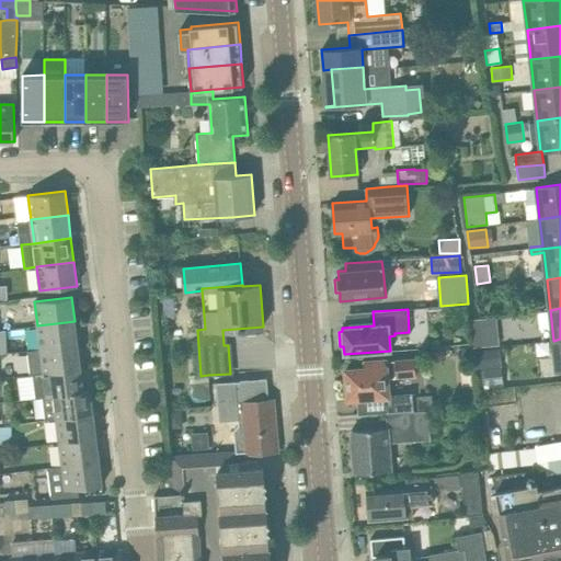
[(78,344),(75,321),(37,325),(41,350),(78,344)]
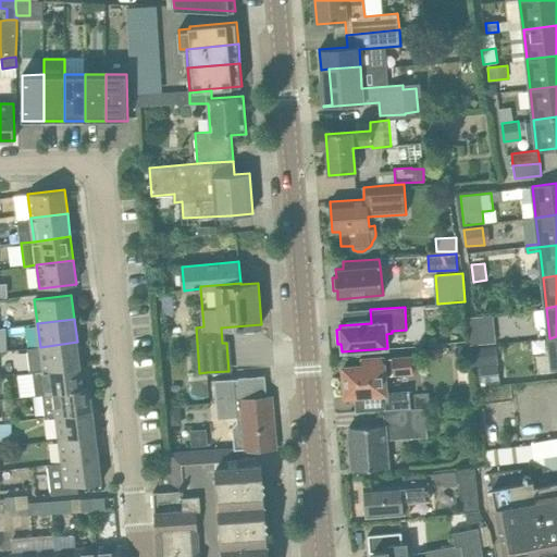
[(469,332),(470,345),(494,342),(493,329),(469,332)]
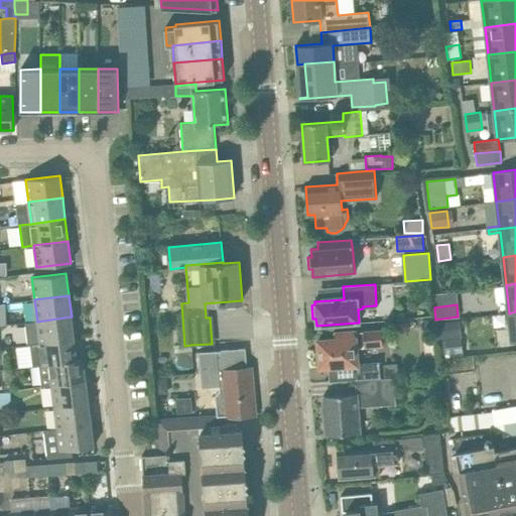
[(72,316),(37,321),(25,323),(28,345),(29,344),(75,339),(72,316)]
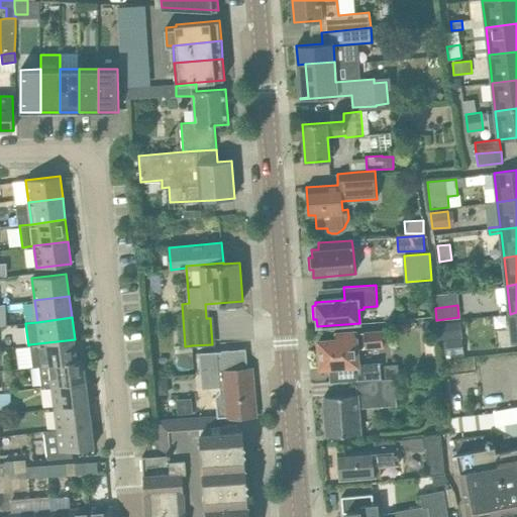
[(460,321),(437,324),(439,341),(445,340),(447,358),(464,356),(460,321)]
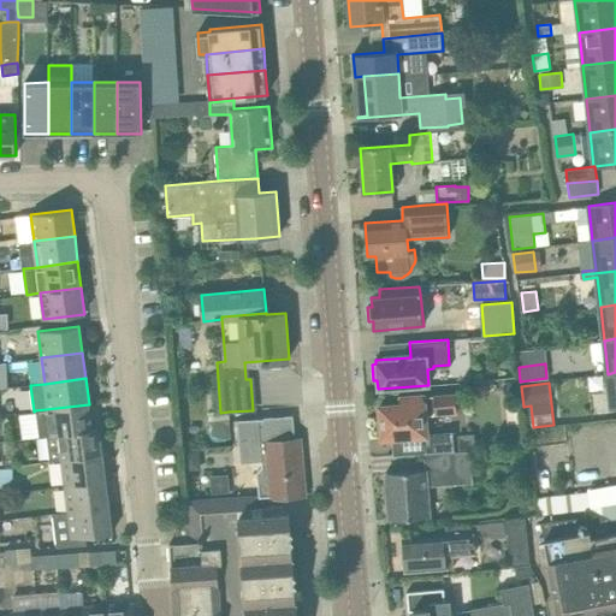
[(379,406),(383,438),(392,438),(394,456),(424,452),(454,450),(451,432),(426,433),(425,413),(434,413),(456,410),(455,392),(400,397),(401,404),(379,406)]
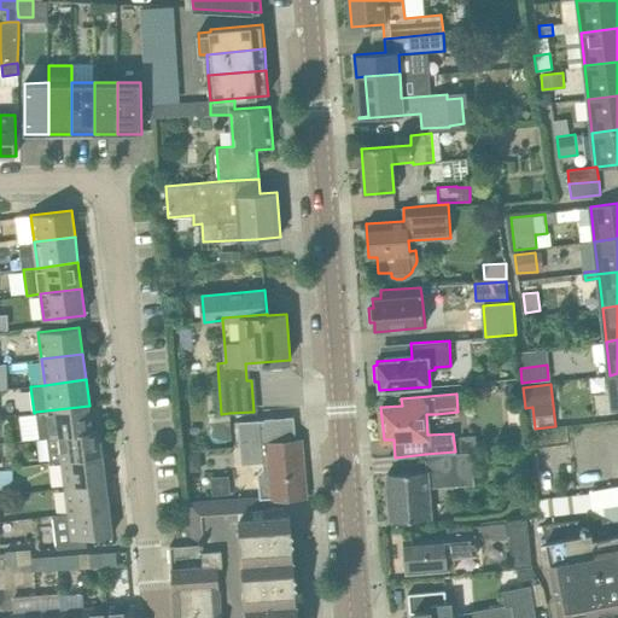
[(92,430),(89,406),(35,412),(39,438),(46,437),(92,431),(92,430)]
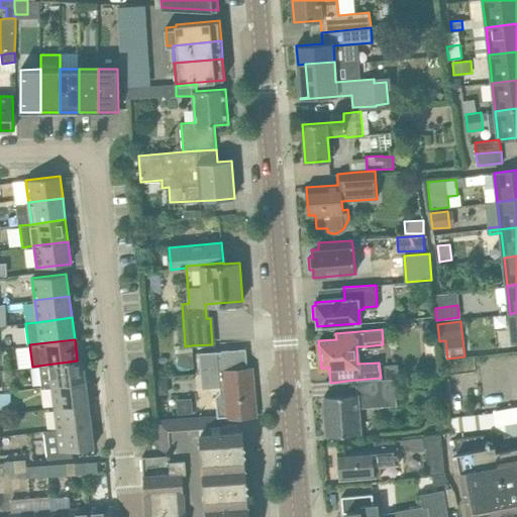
[(216,398),(218,417),(227,416),(227,418),(256,416),(252,368),(246,369),(245,349),(200,353),(203,388),(211,388),(212,398),(216,398)]
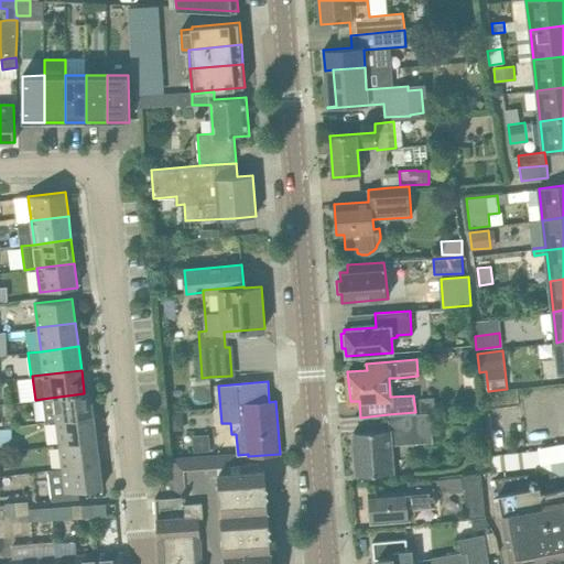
[(84,393),(42,399),(44,421),(56,420),(56,421),(94,416),(90,392),(84,392),(84,393)]
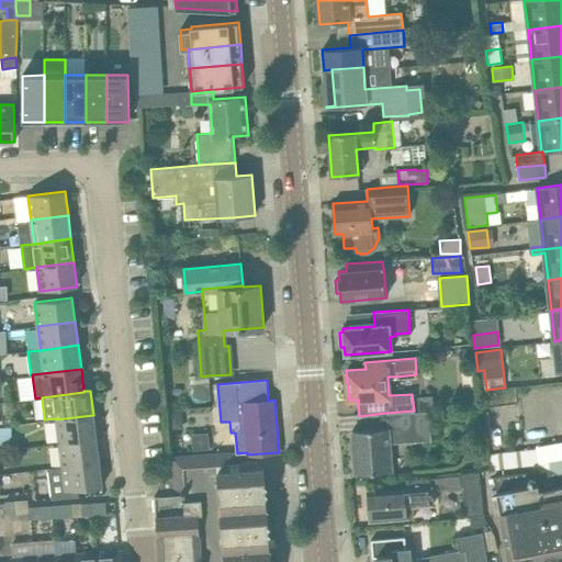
[(386,413),(389,428),(351,431),(355,474),(393,471),(391,442),(413,441),(433,440),(430,409),(414,411),(386,413)]
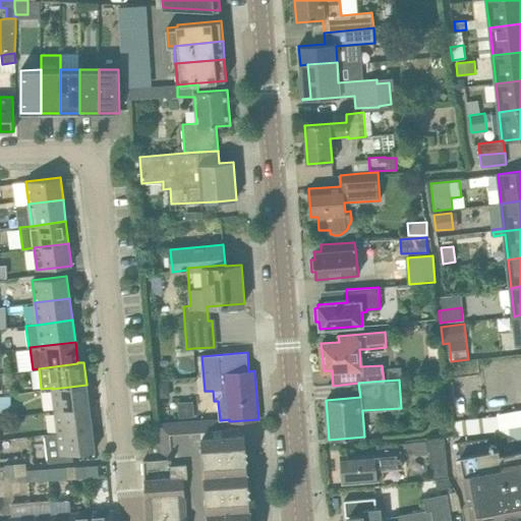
[(464,380),(450,381),(452,409),(467,407),(464,380)]
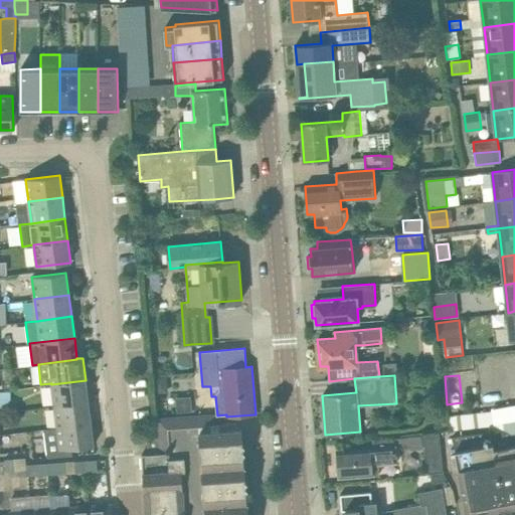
[(89,401),(86,380),(51,384),(54,405),(89,401)]
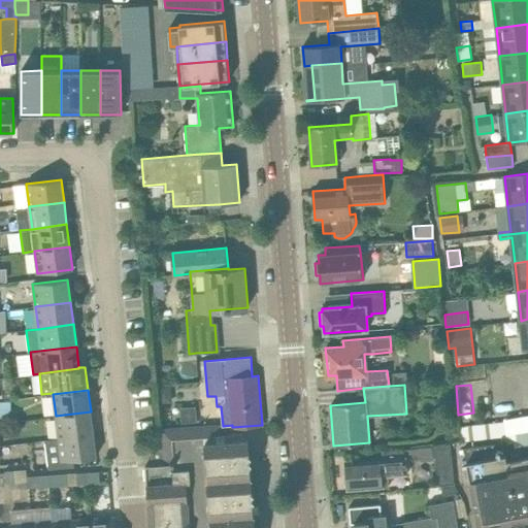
[(93,433),(91,411),(56,416),(59,438),(93,433)]
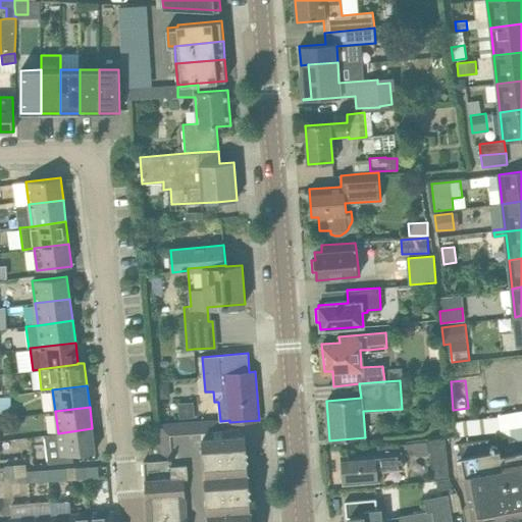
[(519,413),(501,417),(503,429),(501,429),(501,430),(502,430),(521,442),(521,425),(521,426),(519,413)]
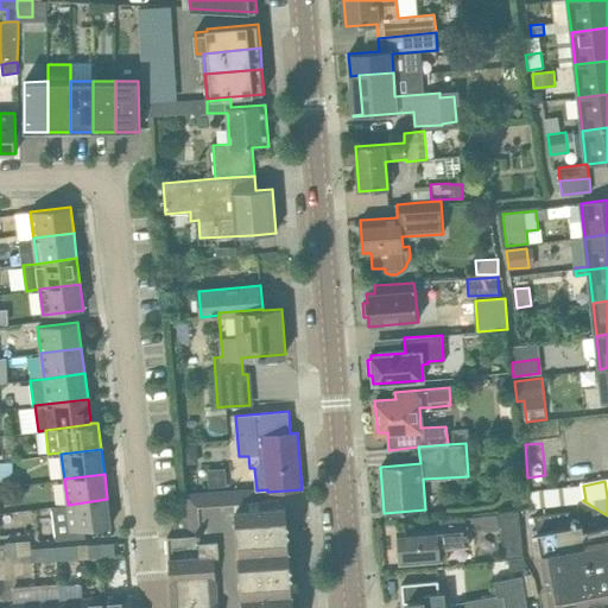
[(293,607),(286,507),(278,507),(278,499),(253,500),(252,489),(187,495),(188,517),(173,518),(175,532),(189,531),(189,534),(168,536),(172,607),(293,607)]
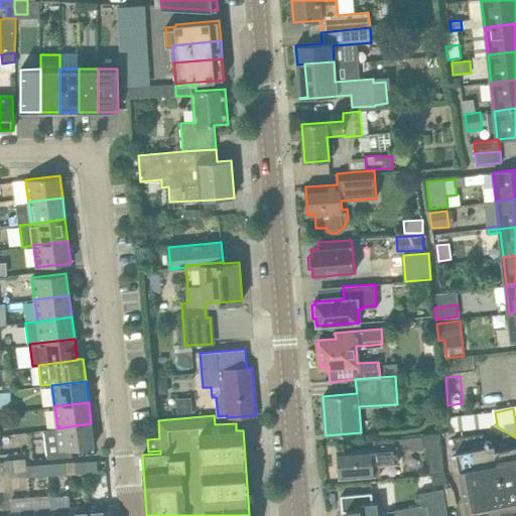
[(47,459),(73,456),(72,448),(94,446),(91,423),(57,428),(57,429),(44,431),(47,459)]
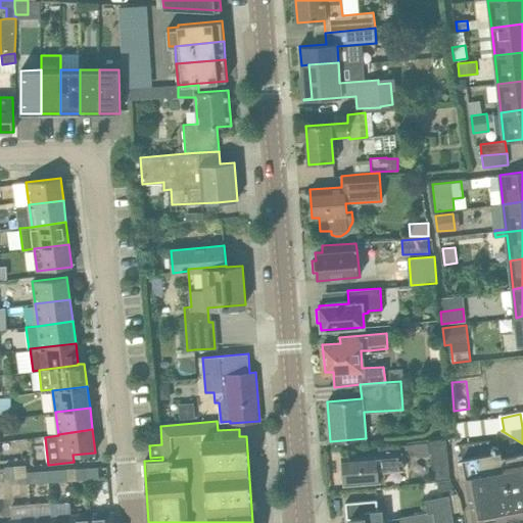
[(490,448),(489,439),(460,443),(474,522),(480,522),(483,522),(502,520),(502,518),(522,513),(522,443),(503,431),(502,431),(496,432),(500,446),(490,448)]
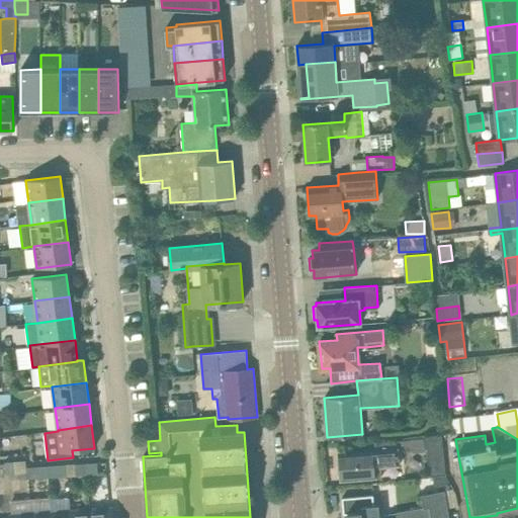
[(439,452),(437,436),(426,437),(428,453),(439,452)]
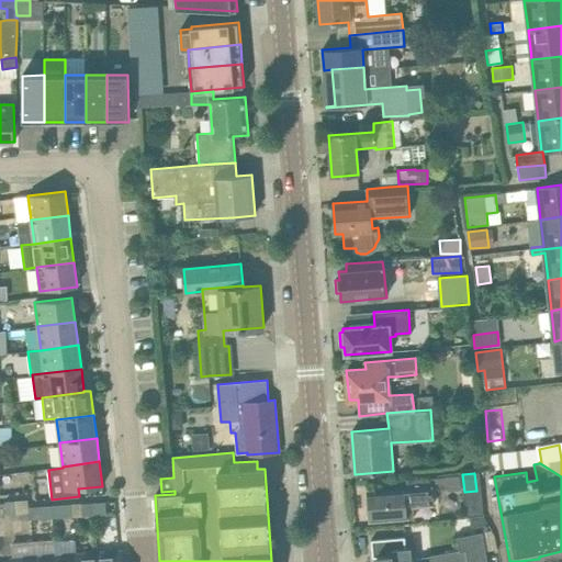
[(433,484),(433,487),(447,486),(446,478),(429,479),(430,484),(433,484)]
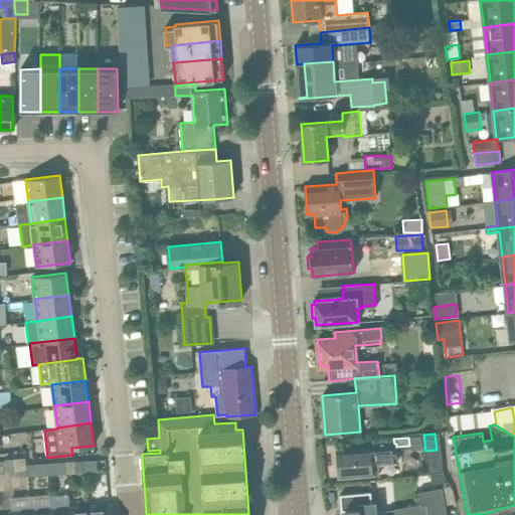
[(397,456),(396,447),(396,444),(394,444),(393,439),(391,439),(370,441),(370,446),(371,447),(336,450),(339,478),(347,477),(359,476),(373,475),(380,474),(379,466),(382,465),(398,464),(397,456)]
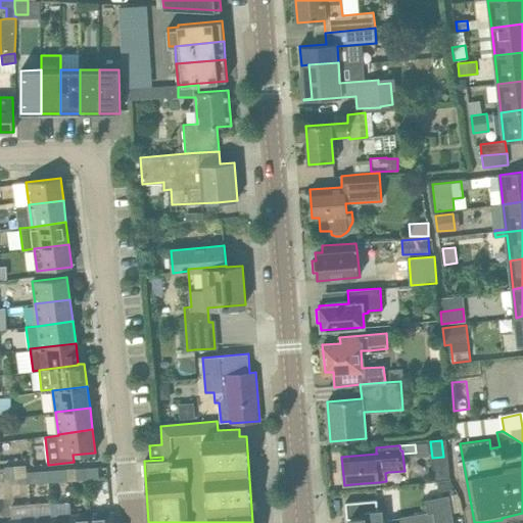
[(4,468),(5,478),(16,477),(16,467),(4,468)]
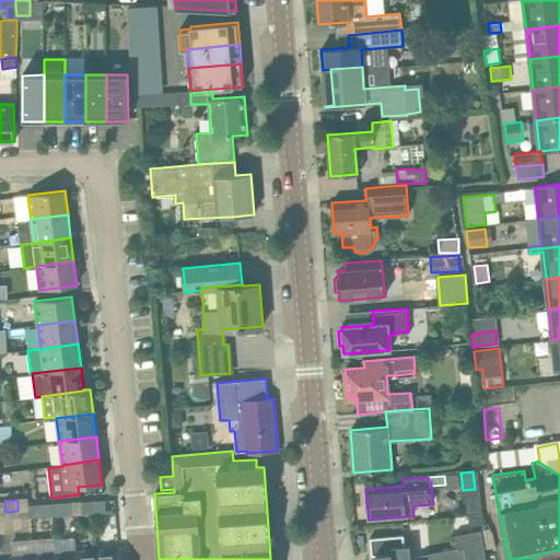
[(83,513),(95,513),(94,501),(83,502),(83,513)]
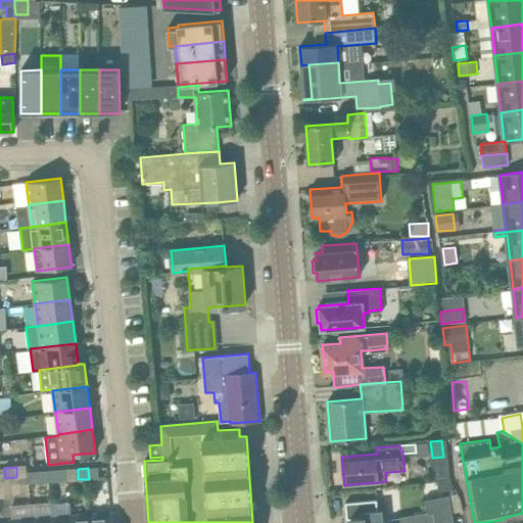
[(99,478),(99,468),(88,468),(89,479),(99,478)]
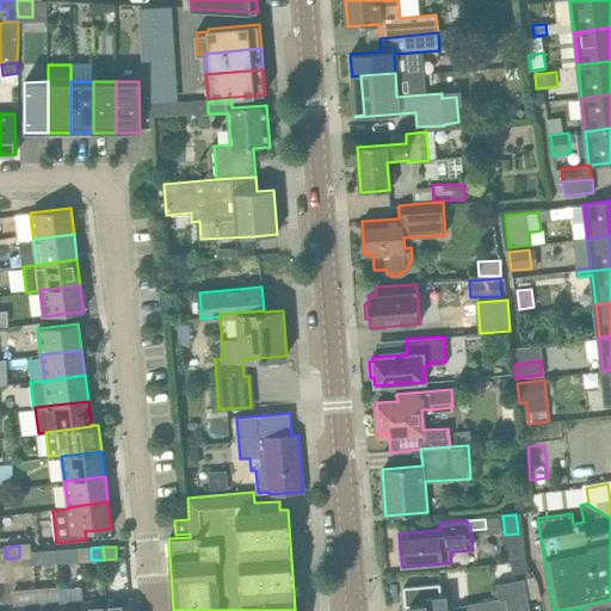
[(69,548),(56,549),(57,562),(69,561),(69,548)]
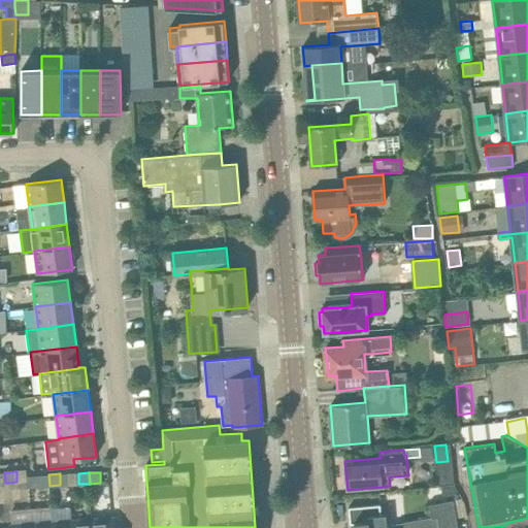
[(50,486),(48,474),(27,475),(28,487),(37,487),(50,486)]
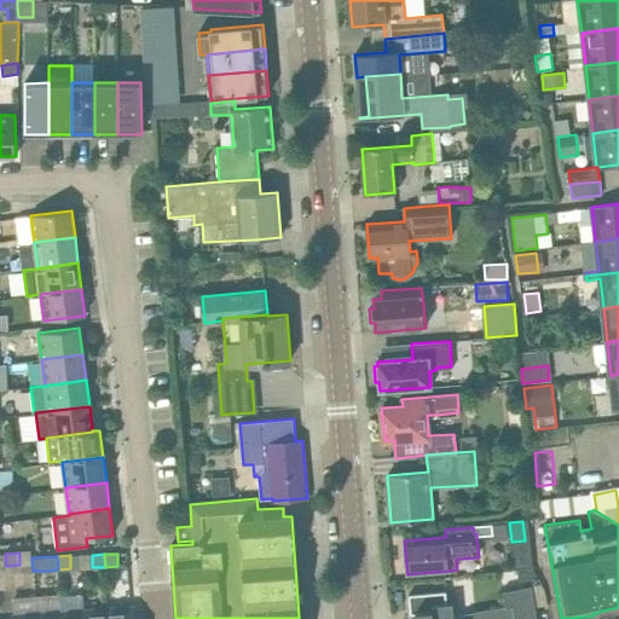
[(518,570),(519,580),(538,579),(532,567),(527,568),(518,570)]
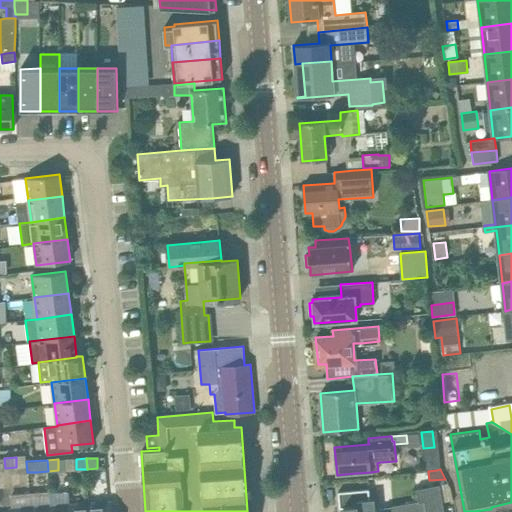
[(444,511),(439,484),(416,488),(418,501),(386,508),(384,508),(384,510),(376,510),(375,499),(369,499),(368,489),(338,491),(340,508),(344,507),(344,511),(444,511)]
